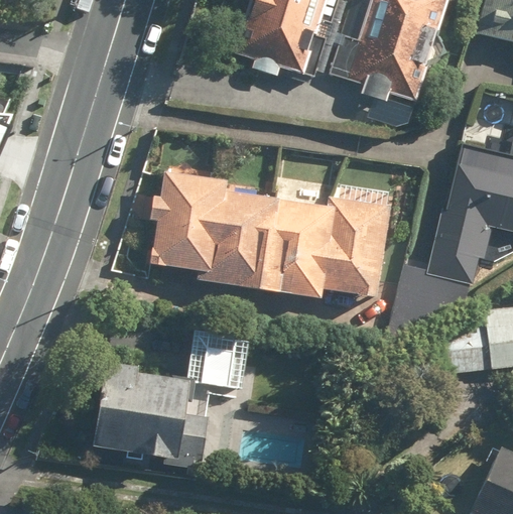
[(249,0),(233,56),(311,79),(334,0),(249,0)]
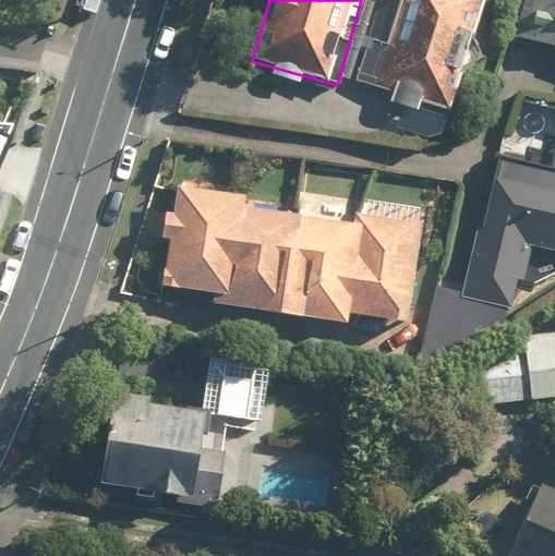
[(383,0),(358,83),(393,93),(390,100),(421,110),(424,100),(451,108),(485,0),(383,0)]
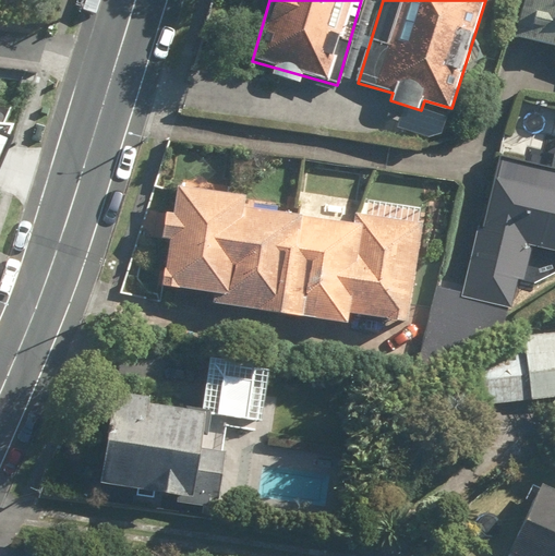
[(526,0),(517,37),(554,45),(554,0),(526,0)]
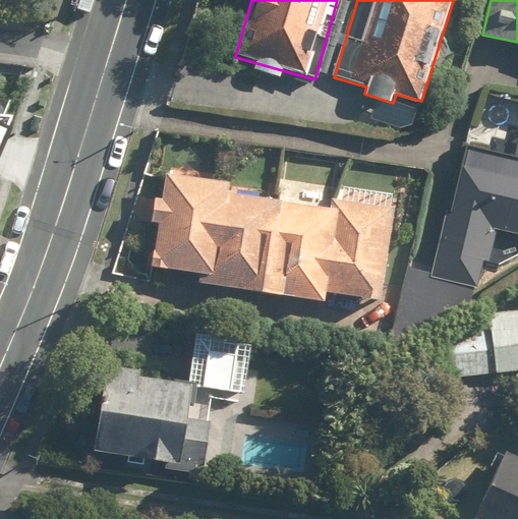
[(0,142),(8,124),(0,120),(0,142)]
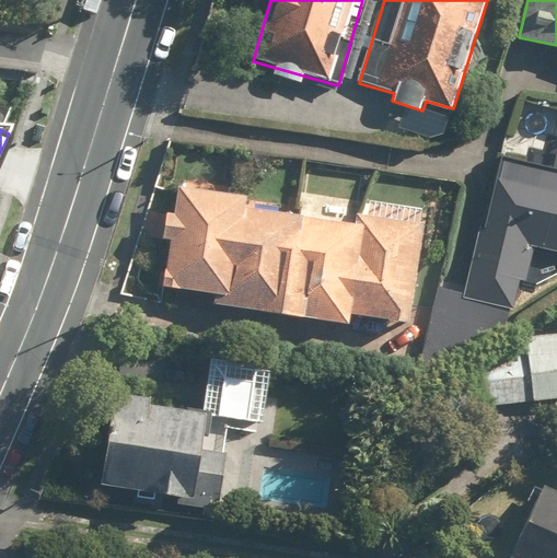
[(477,223),(460,294),(517,307),(532,244),(556,250),(556,189),(500,175),(487,225),(477,223)]
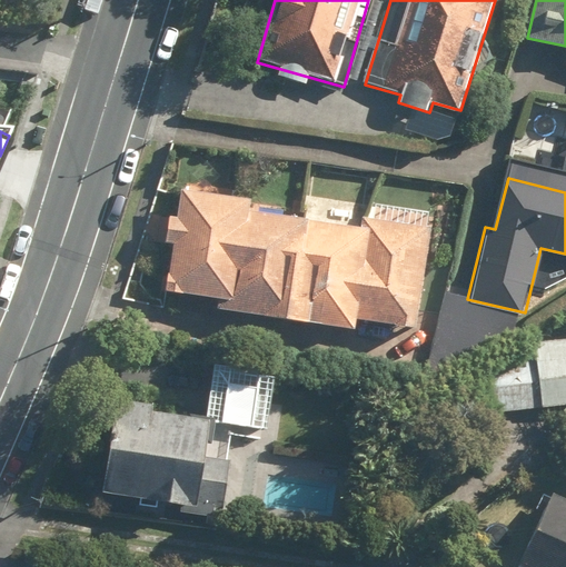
[(418,329),(429,225),(255,207),(256,198),(176,189),(174,214),(164,212),(160,244),(168,244),(164,292),(218,298),(217,309),(266,315),(316,320),(315,325),(358,329),(358,322),(418,329)]
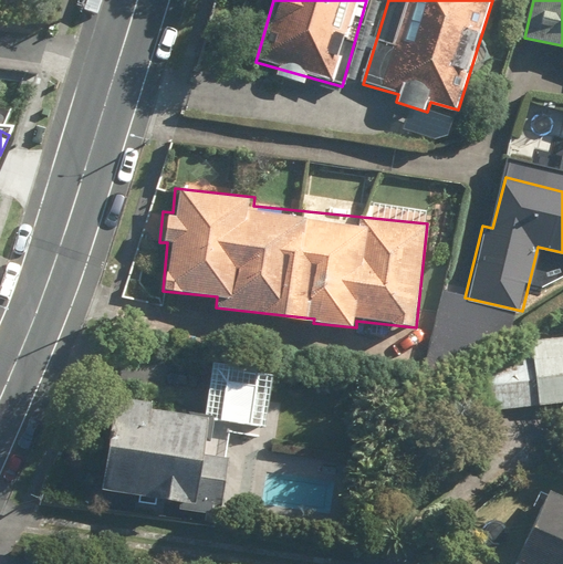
[(562,403),(562,330),(533,334),(535,353),(492,357),(499,410),(562,403)]
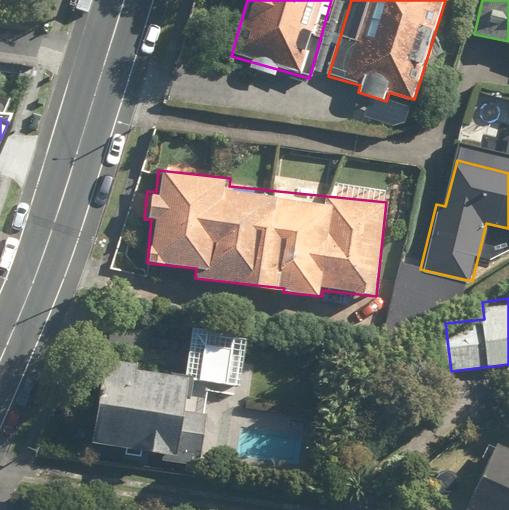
[(115,366),(106,365),(95,442),(124,446),(123,454),(143,456),(144,451),(170,455),(169,462),(189,465),(189,471),(195,472),(197,458),(203,459),(206,433),(232,406),(246,407),(247,384),(229,385),(231,361),(241,362),(244,331),(194,325),(187,374),(142,368),(143,360),(116,357),(115,366)]
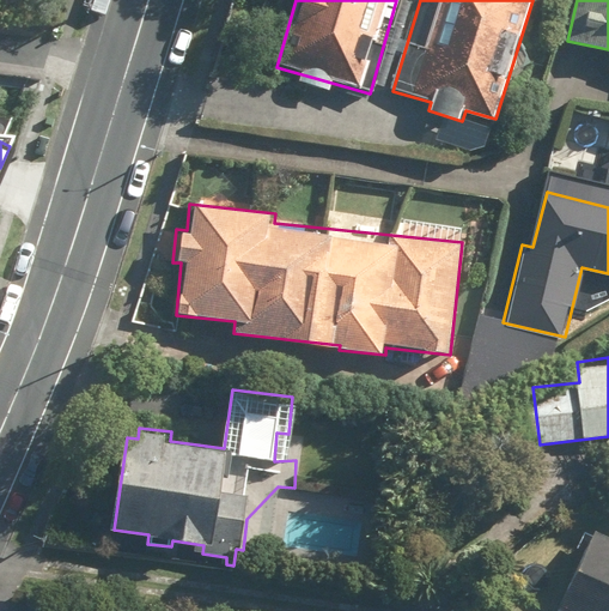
[(608,610),(608,532),(596,526),(556,608),(564,610),(608,610)]
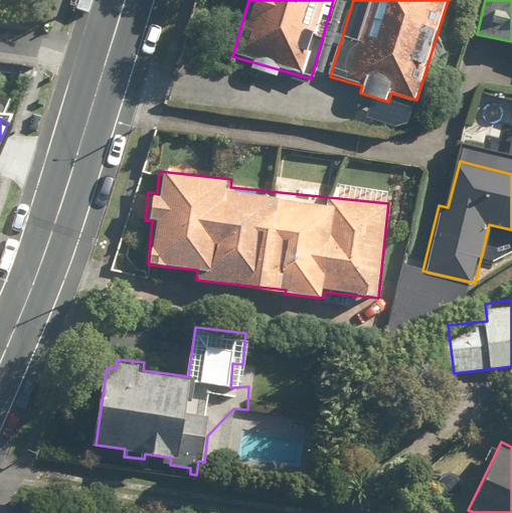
All buildings are outlined.
